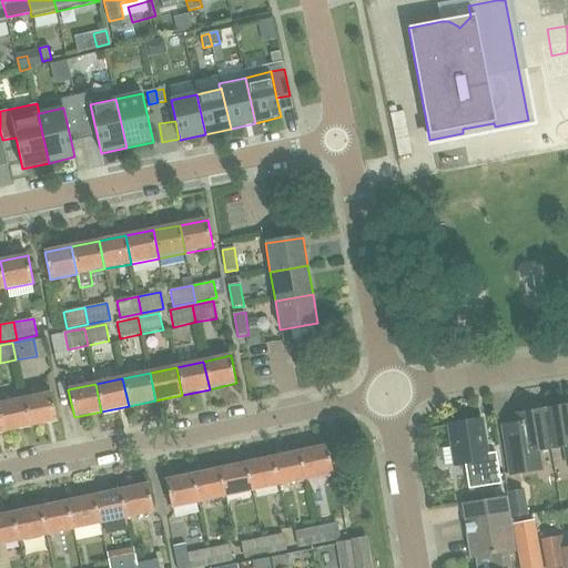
[(24,399),(30,427),(57,421),(51,393),(24,399)]
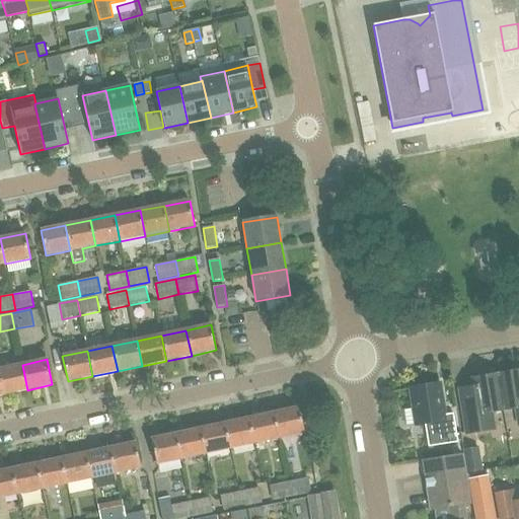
[(0,382),(3,395),(27,390),(22,365),(0,369),(0,382)]
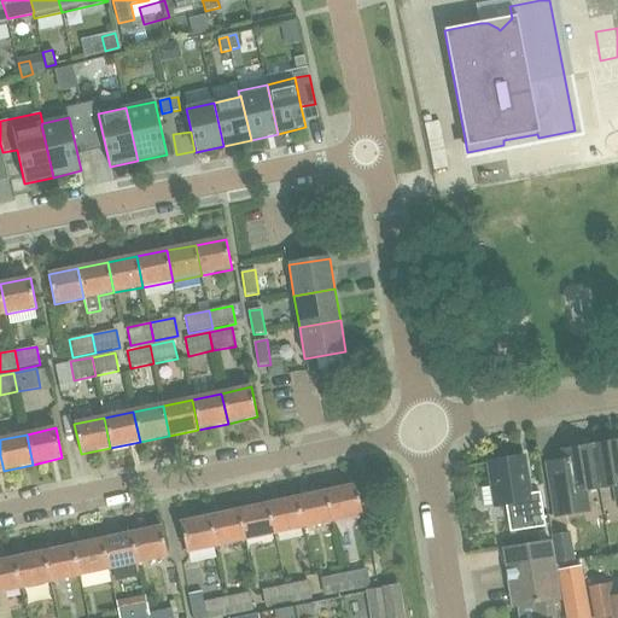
[(617,442),(593,447),(600,489),(614,487),(617,507),(617,442)]
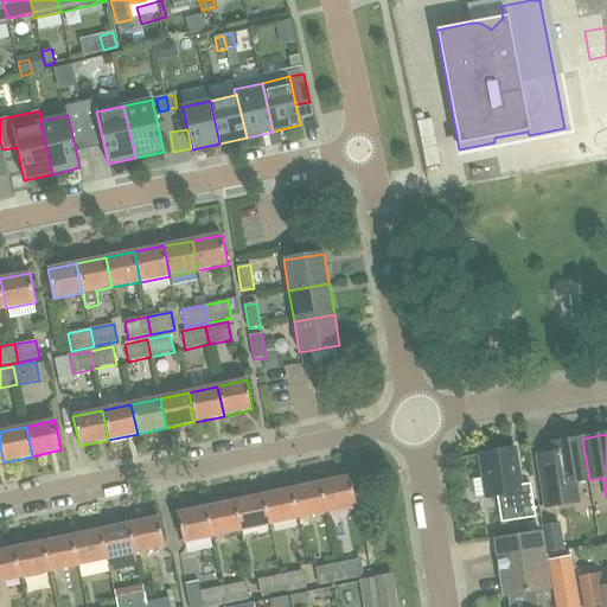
[(589,480),(582,439),(553,443),(555,453),(537,455),(545,508),(579,503),(576,483),(589,480)]
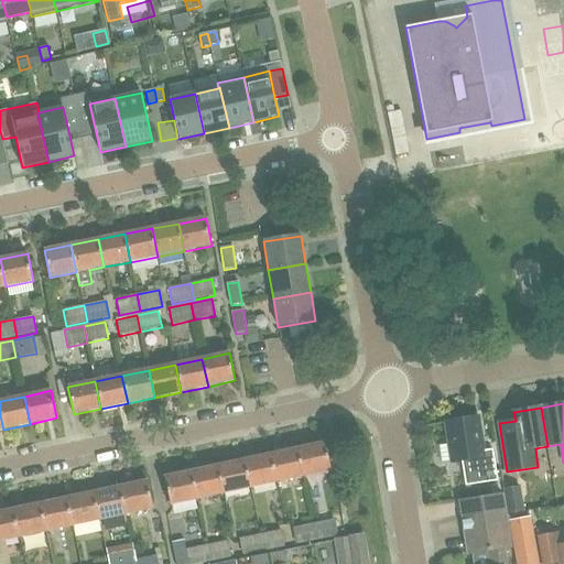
[(465,486),(498,480),(492,449),(483,451),(477,416),(446,422),(453,462),(462,461),(465,486)]
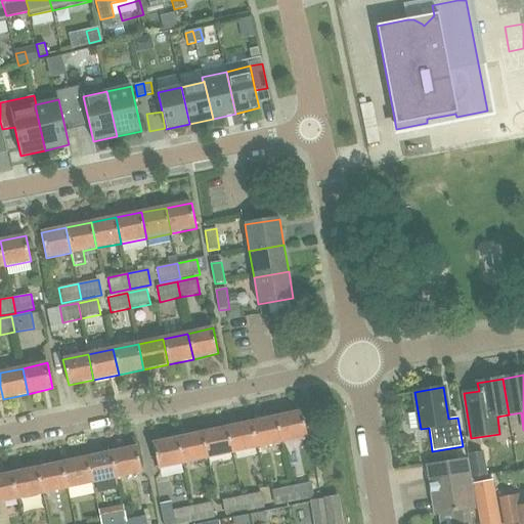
[(277,417),(282,442),(307,437),(302,411),(277,417)]
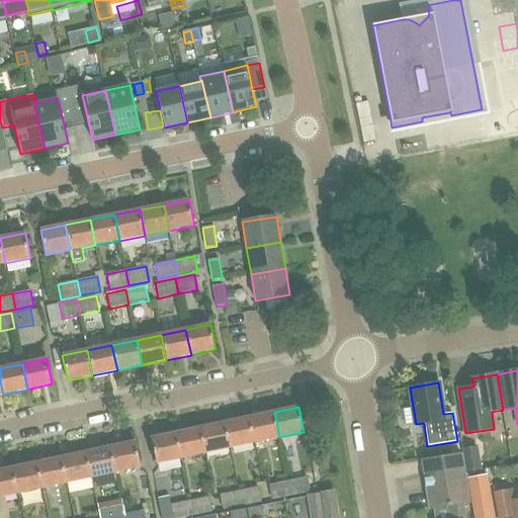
[(249,417),(255,442),(279,437),(274,412),(249,417)]
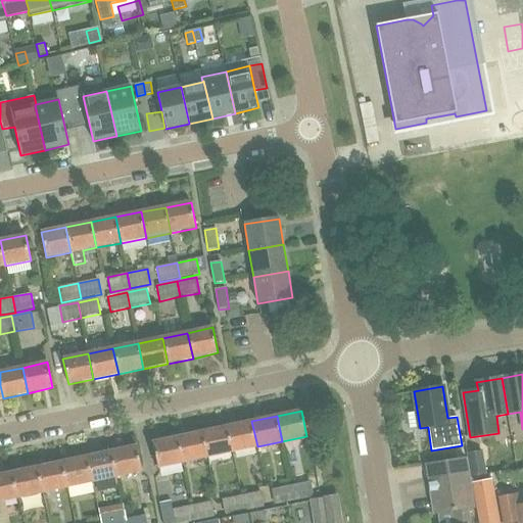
[(227,427),(232,453),(257,446),(251,421),(227,427)]
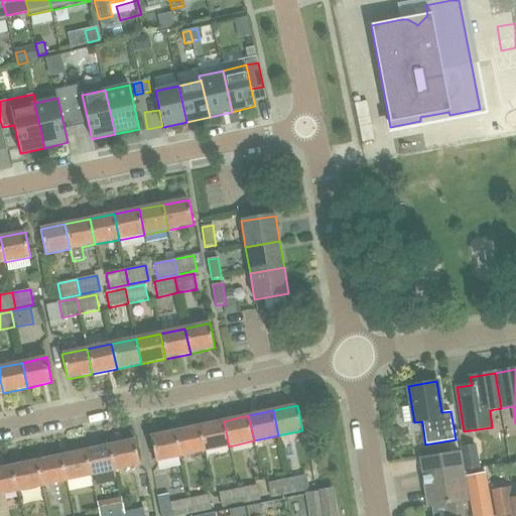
[(229,446),(224,421),(200,426),(205,452),(229,446)]
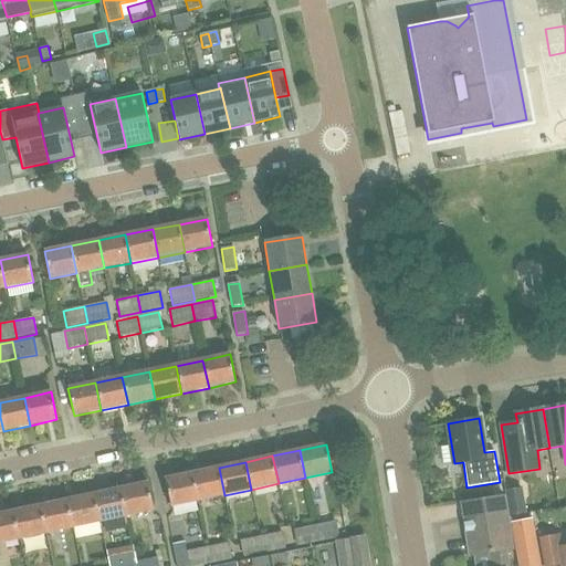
[(191,473),(198,501),(224,495),(219,468),(191,473)]
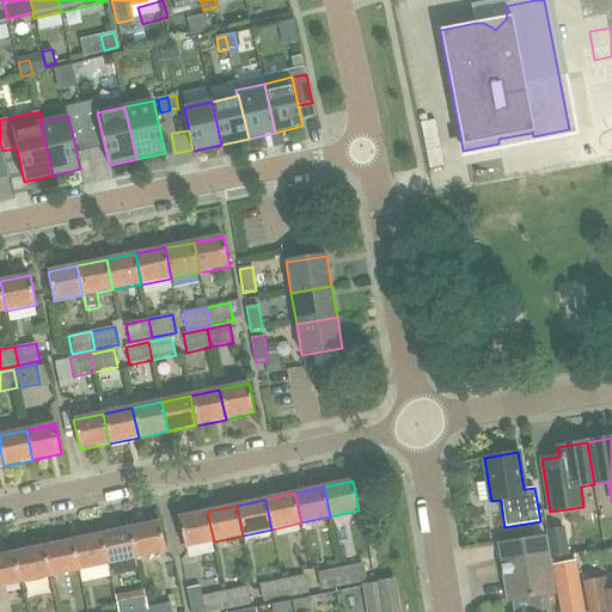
[(214,542),(207,512),(178,518),(184,548),(214,542)]
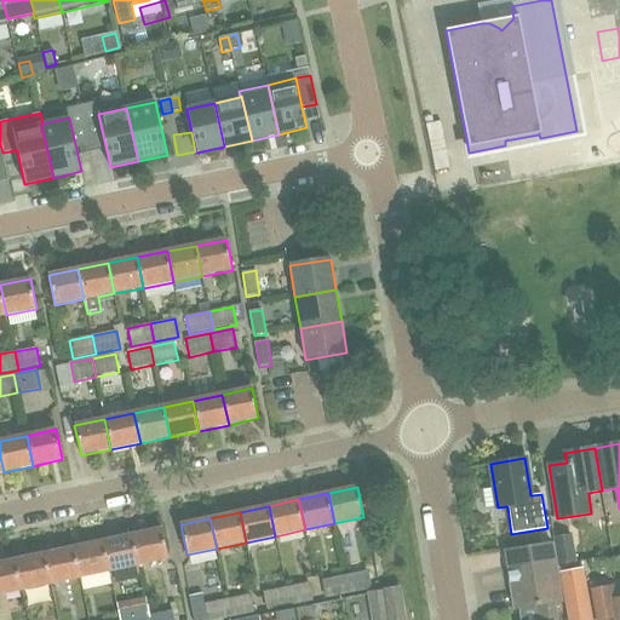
[(132,535),(139,566),(168,558),(161,528),(132,535)]
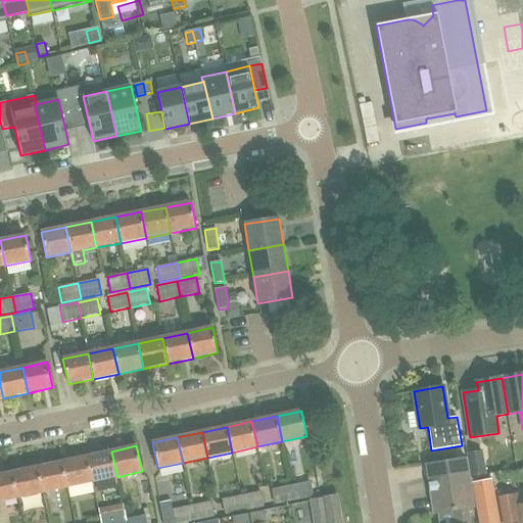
[(87,457),(92,482),(117,477),(111,452),(87,457)]
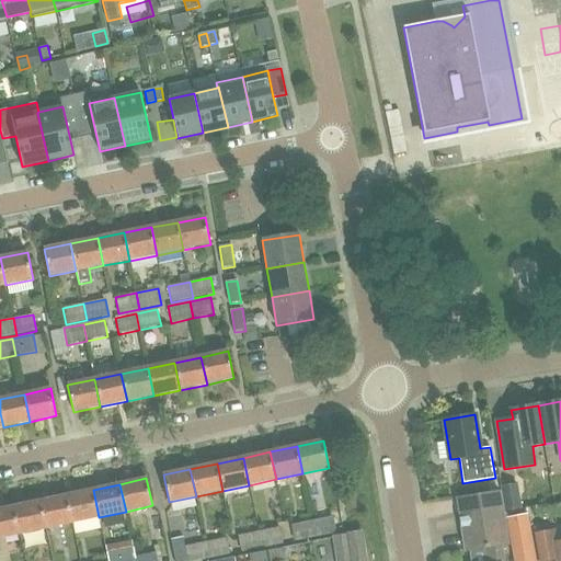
[(504,512),(521,510),(516,485),(501,488),(504,512)]
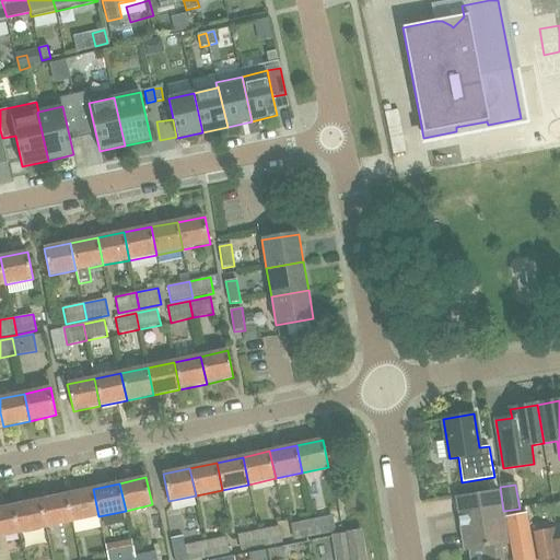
[(66,494),(72,522),(98,516),(93,489),(66,494)]
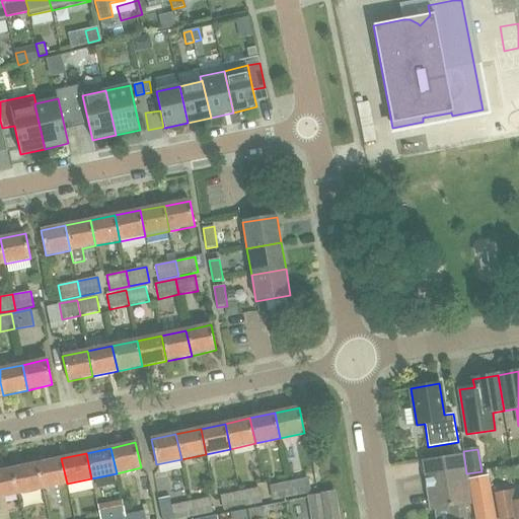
[(448,508),(450,518),(466,518),(464,506),(470,505),(462,455),(423,462),(431,511),(448,508)]
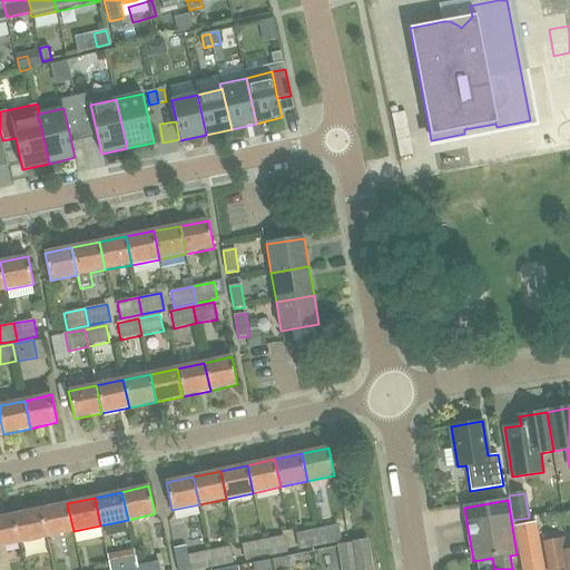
[(40,510),(47,538),(74,531),(67,503),(40,510)]
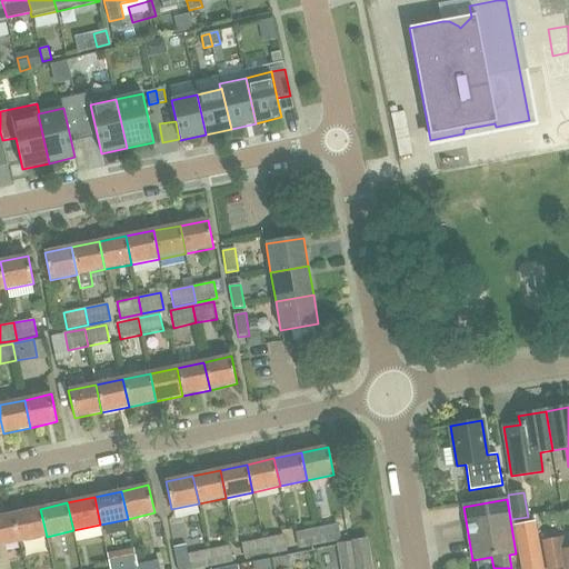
[(13,515),(20,542),(47,537),(40,509),(13,515)]
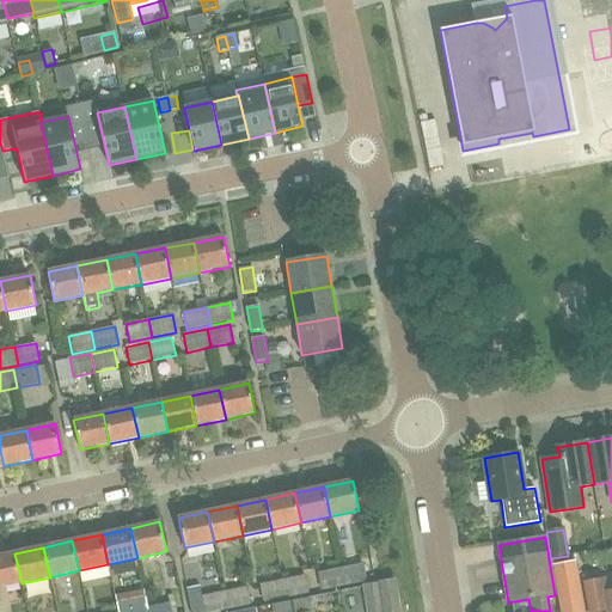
[(0,587),(22,583),(14,554),(0,556),(0,587)]
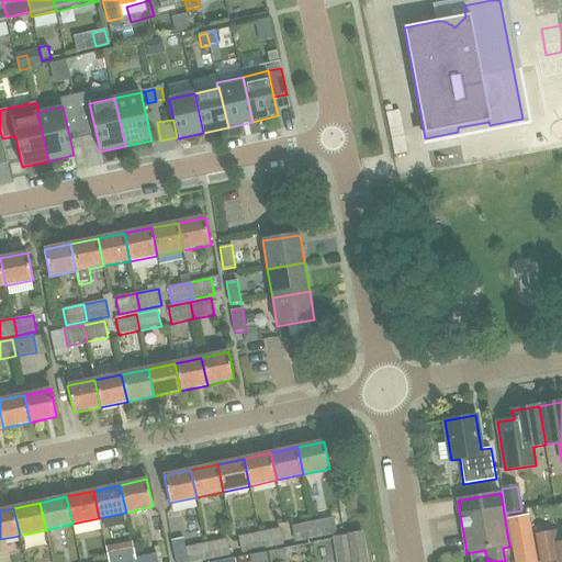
[(313,521),(317,539),(337,535),(334,517),(313,521)]
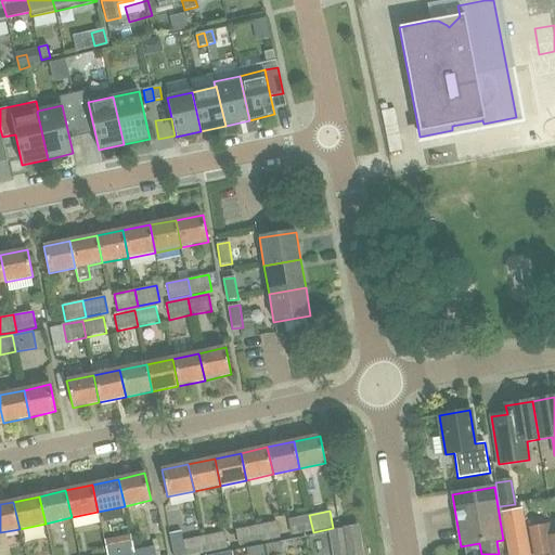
[(529,554),(523,512),(502,515),(507,554),(529,554)]
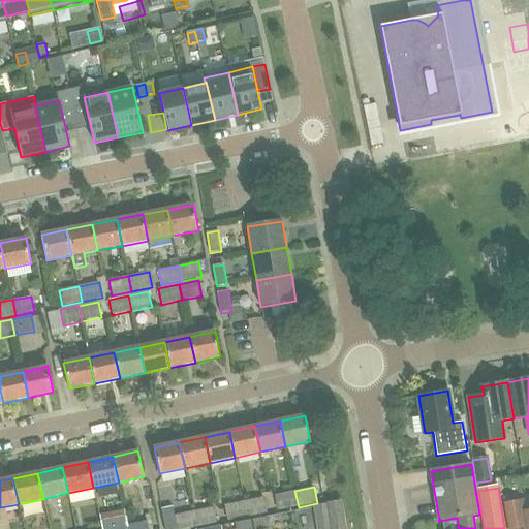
[(299,507),(294,491),(274,495),(278,511),(299,507)]
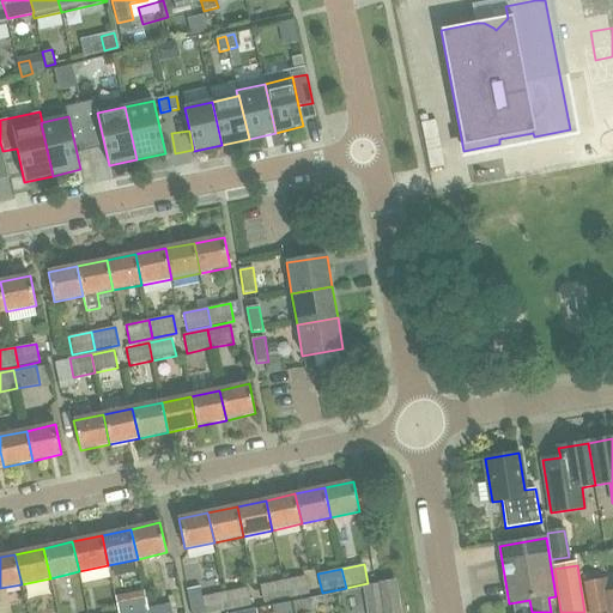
[(283,581),(286,599),(310,594),(307,576),(283,581)]
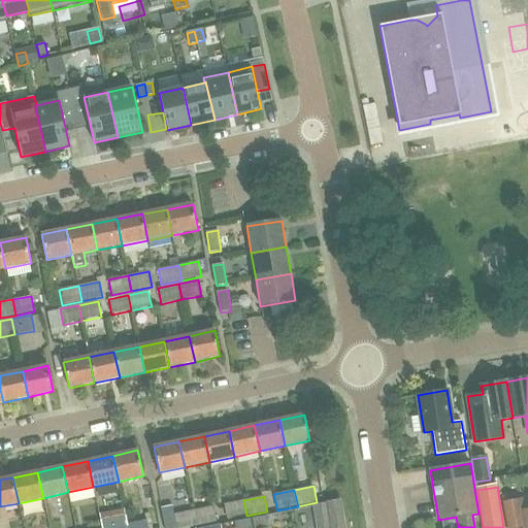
[(503,503),(507,527),(521,527),(523,527),(527,527),(527,509),(527,510),(525,499),(503,503)]
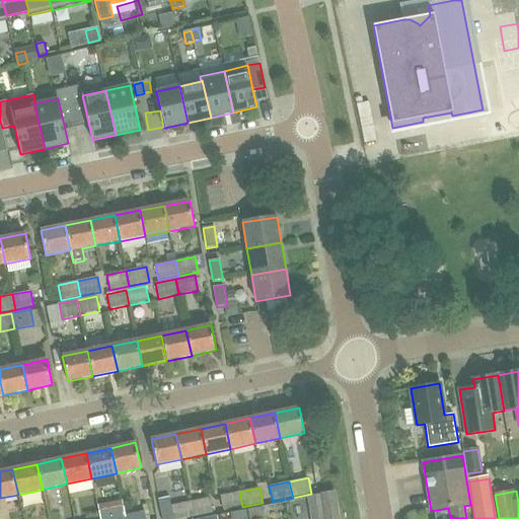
[(242,507),(239,492),(220,496),(223,511),(242,507)]
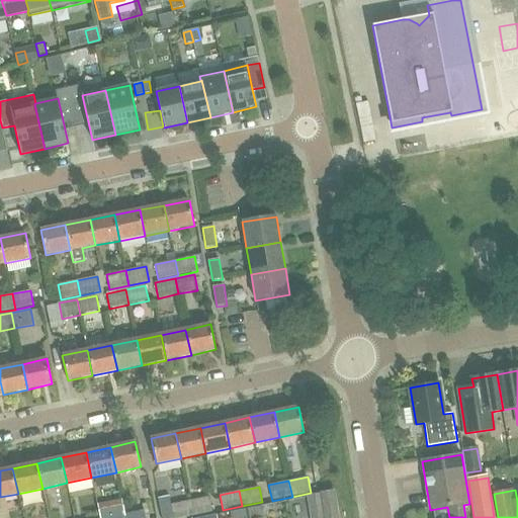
[(323,493),(307,495),(308,497),(310,517),(339,517),(334,491),(323,493)]
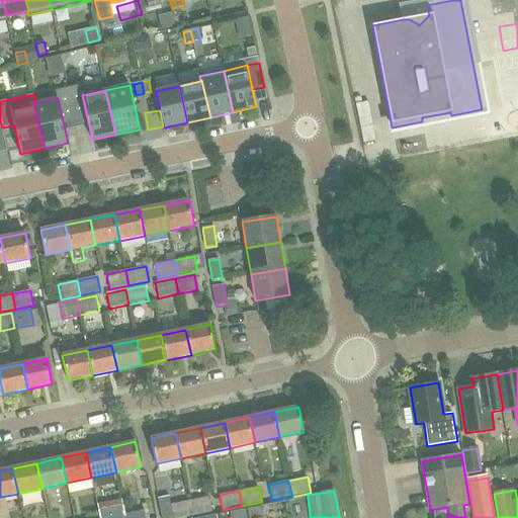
[(180,517),(192,516),(189,501),(171,505),(169,496),(158,499),(161,517),(180,517)]
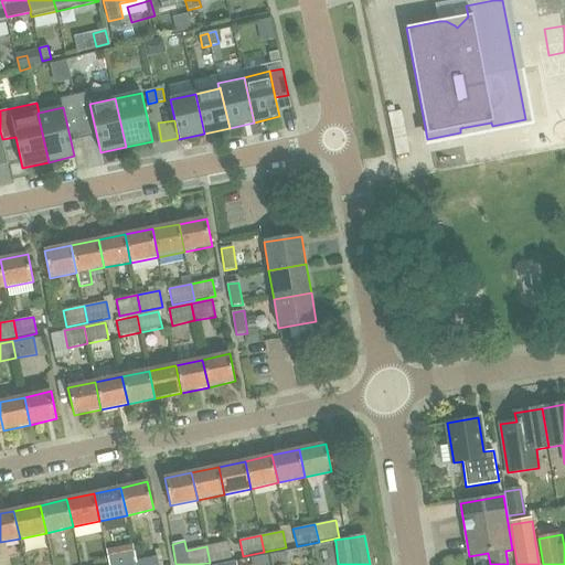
[(206,546),(210,563),(232,558),(228,542),(206,546)]
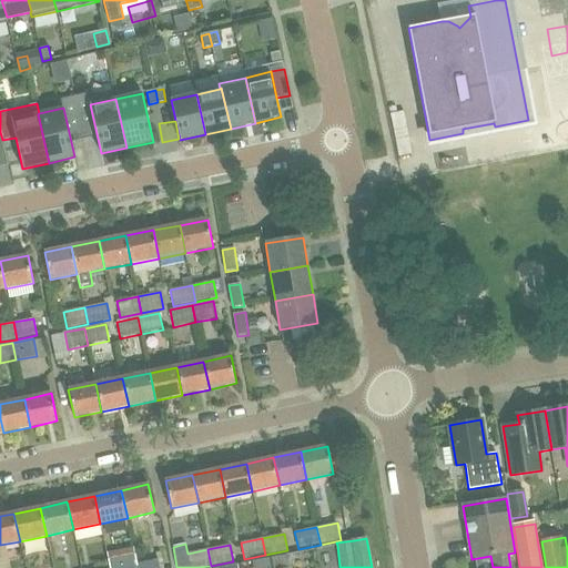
[(156,559),(137,564),(138,567),(172,567),(168,546),(154,548),(156,559)]
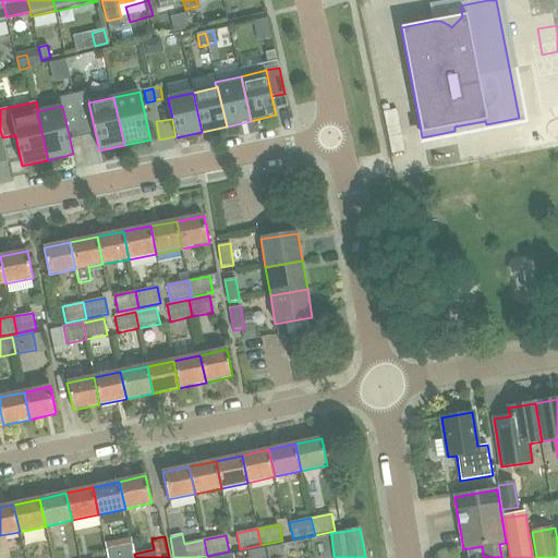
[(283,557),(282,545),(267,548),(268,557),(283,557)]
